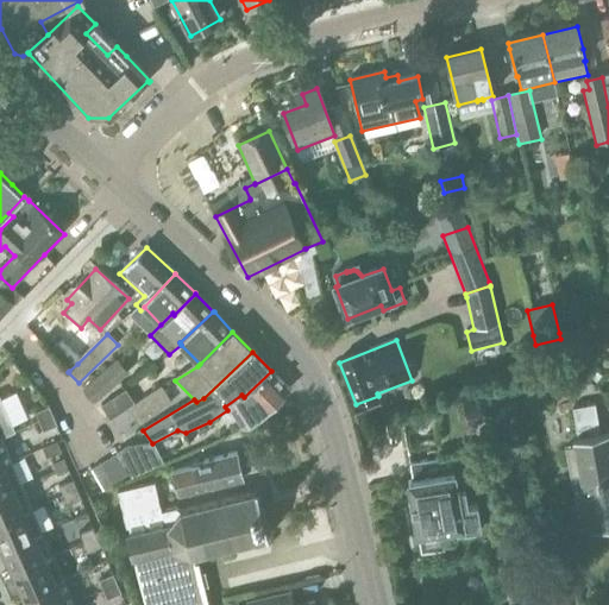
[(127,376),(118,363),(86,390),(95,403),(127,376)]
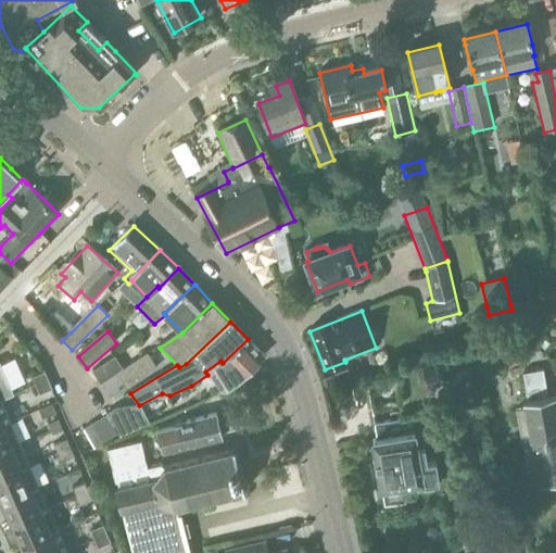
[(265,357),(248,339),(223,363),(220,361),(205,372),(207,375),(219,393),(239,381),(265,357)]
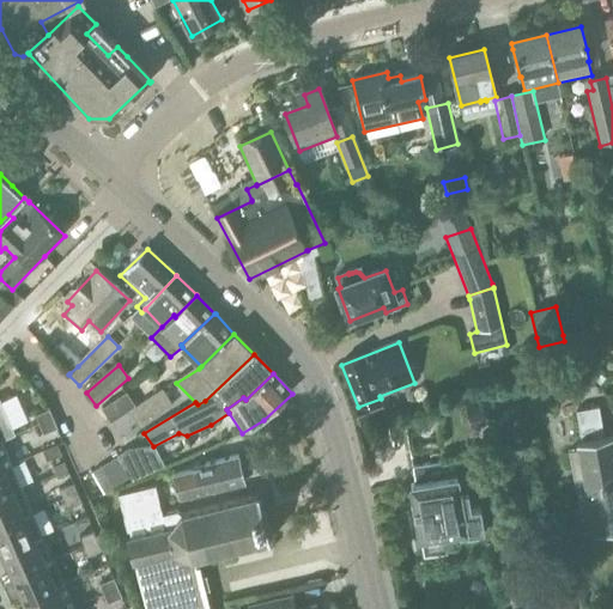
[(174,408),(163,391),(131,413),(141,430),(174,408)]
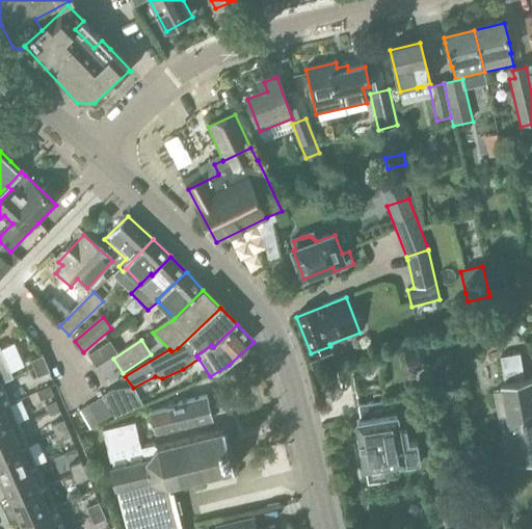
[(449,341),(421,345),(424,364),(436,362),(441,388),(457,385),(449,341)]
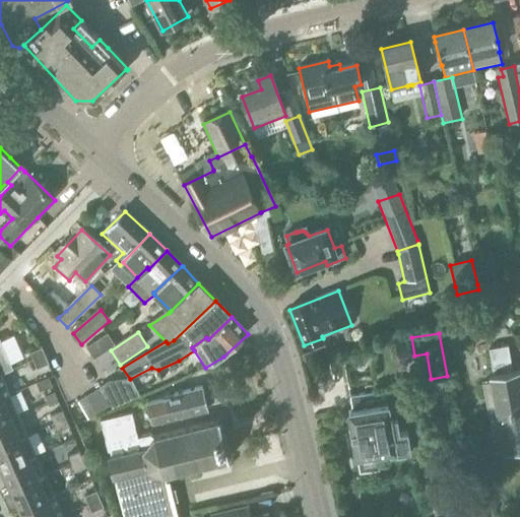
[(115,345),(108,334),(86,347),(93,359),(115,345)]
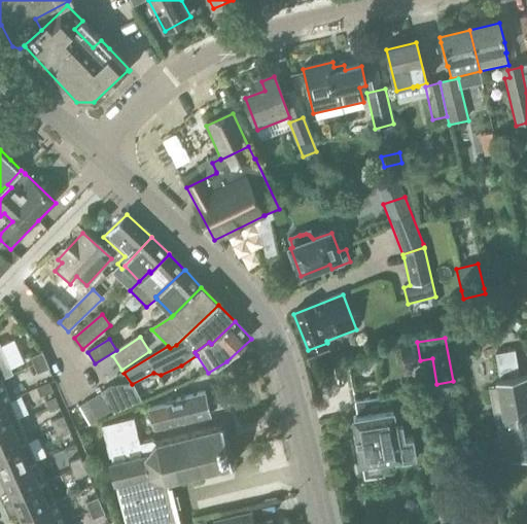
[(0,380),(1,380),(1,381),(13,376),(0,344),(0,380)]
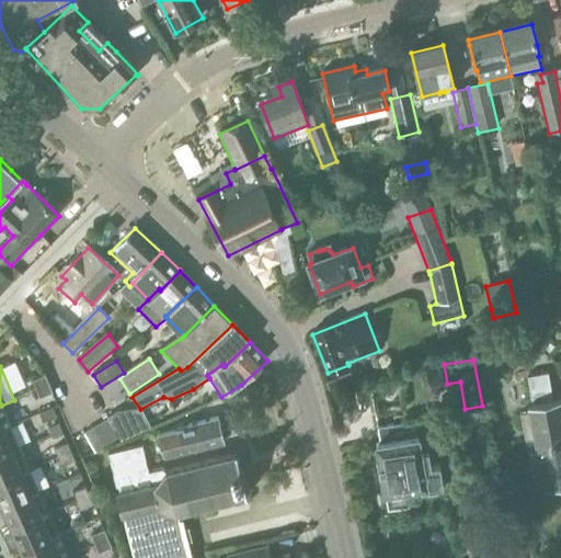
[(527,378),(533,406),(529,406),(530,414),(521,414),(527,450),(560,443),(560,403),(560,400),(553,401),(548,374),(527,378)]
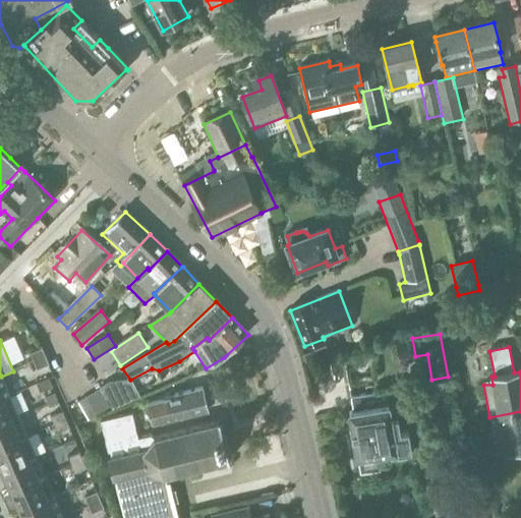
[(31,354),(34,361),(46,356),(43,349),(31,354)]
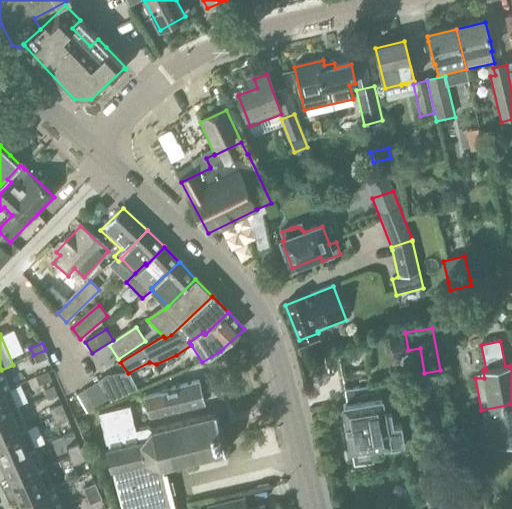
[(48,359),(45,350),(33,355),(37,364),(48,359)]
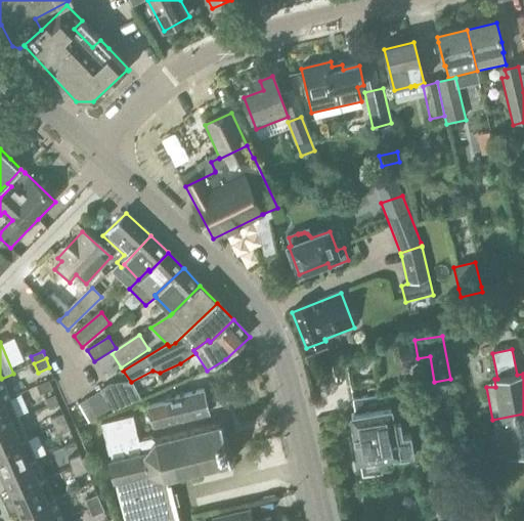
[(0,402),(10,399),(1,379),(1,378),(0,378),(0,402)]
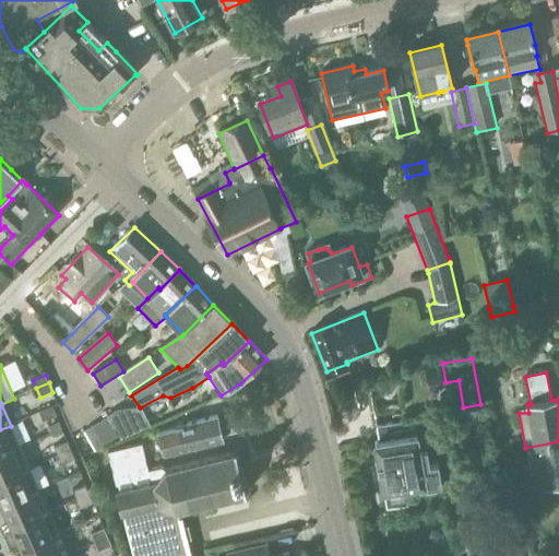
[(39,413),(44,422),(56,416),(52,407),(39,413)]
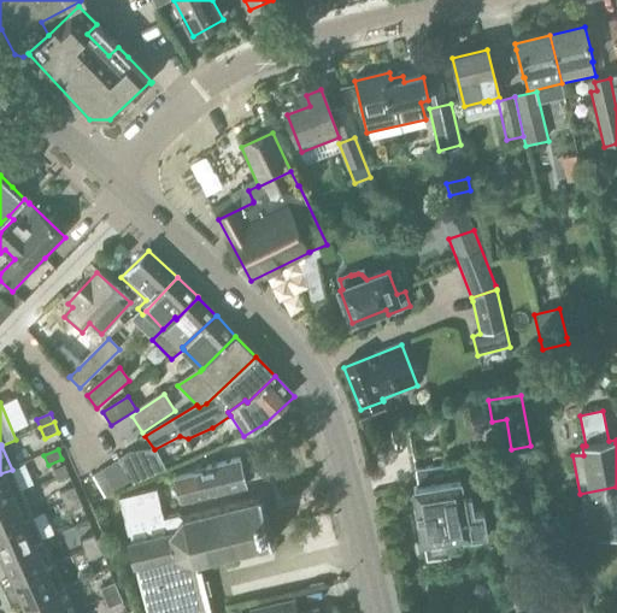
[(182,502),(213,494),(213,495),(247,487),(241,460),(207,467),(207,471),(177,478),(182,502)]
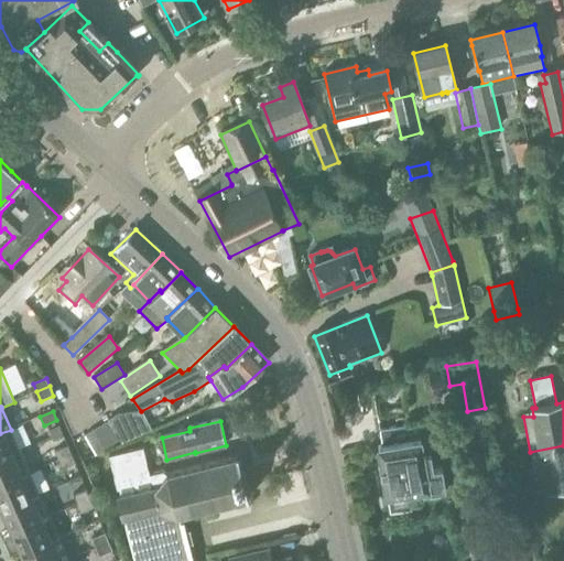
[(94,432),(104,449),(104,450),(119,441),(108,422),(94,432)]
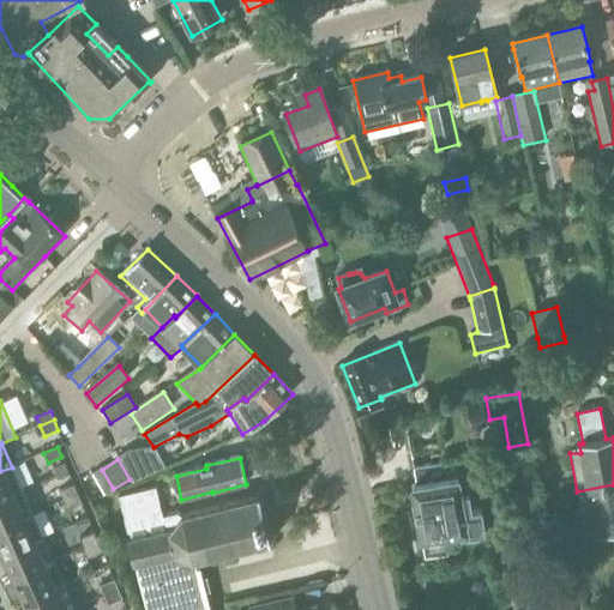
[(447,481),(438,482),(445,536),(461,533),(462,538),(465,537),(470,543),(481,542),(483,533),(486,533),(481,511),(471,512),(469,497),(483,495),(480,475),(475,475),(473,459),(444,464),(447,481)]
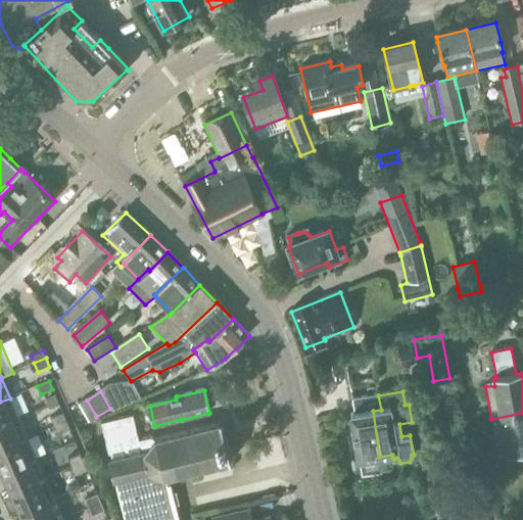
[(354,414),(351,415),(359,459),(359,461),(361,460),(363,475),(381,472),(379,457),(373,411),(381,410),(378,395),(354,399),(352,399),(354,414)]
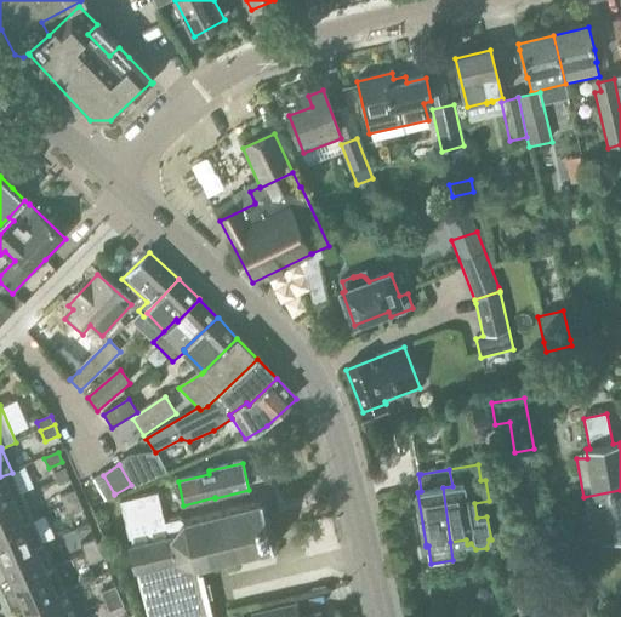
[(0,506),(22,496),(12,473),(0,476),(0,506)]
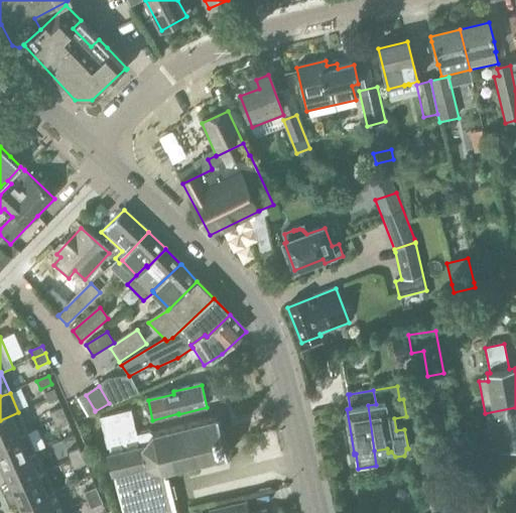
[(86,395),(78,400),(86,414),(95,410),(86,395)]
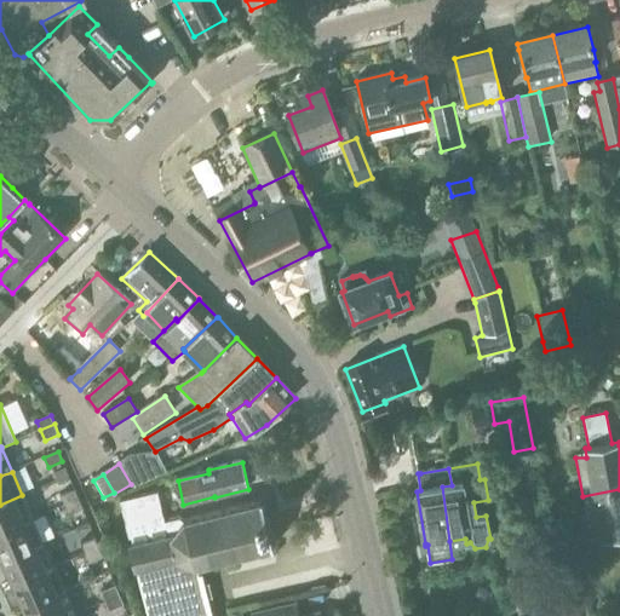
[(601,531),(602,541),(619,536),(619,489),(583,496),(590,535),(601,531)]
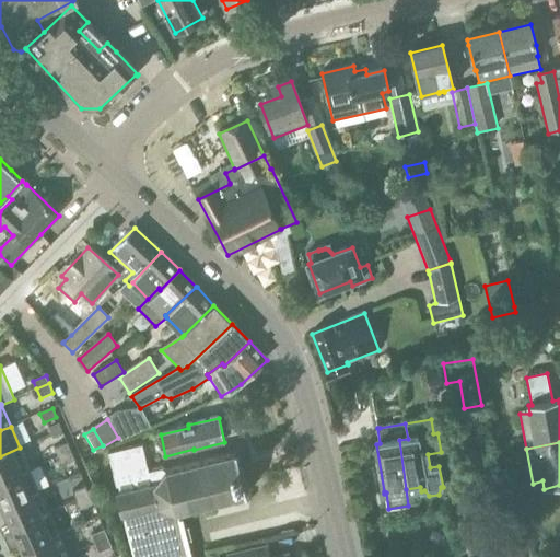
[(55,449),(58,456),(71,451),(68,443),(55,449)]
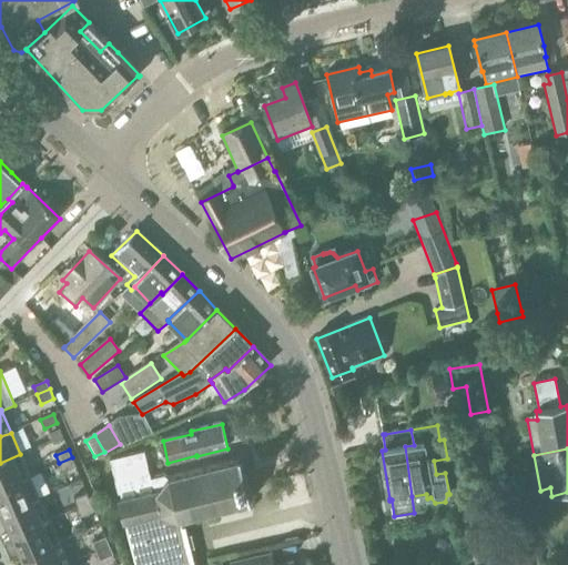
[(120,501),(124,522),(134,564),(191,564),(189,551),(195,548),(192,535),(185,537),(181,521),(250,503),(246,488),(250,487),(246,474),(243,475),(240,460),(169,477),(169,478),(169,480),(164,476),(151,480),(144,452),(110,460),(118,494),(120,493),(122,500),(120,501)]
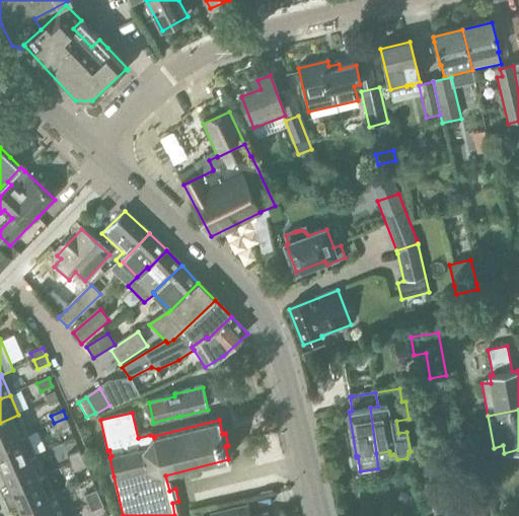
[(0,446),(27,435),(18,415),(0,423),(0,446)]
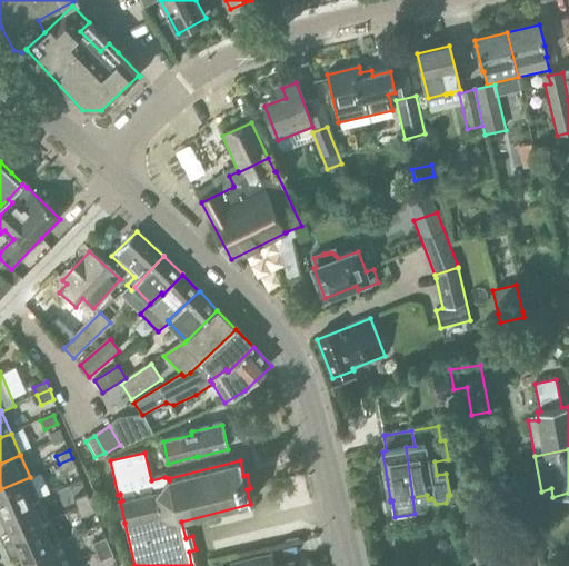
[(76,468),(72,458),(59,464),(62,474),(76,468)]
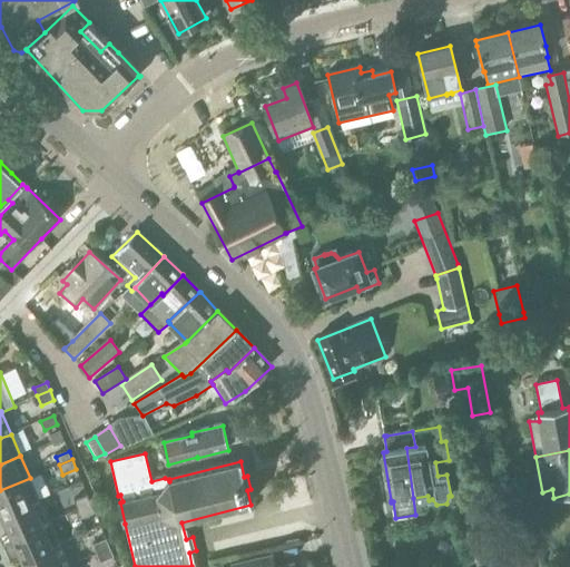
[(40,499),(30,478),(0,490),(0,510),(2,516),(40,499)]
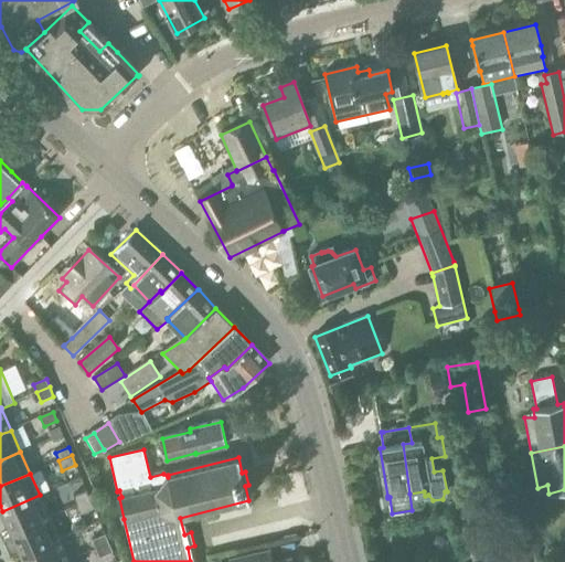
[(74,497),(77,505),(91,499),(86,491),(74,497)]
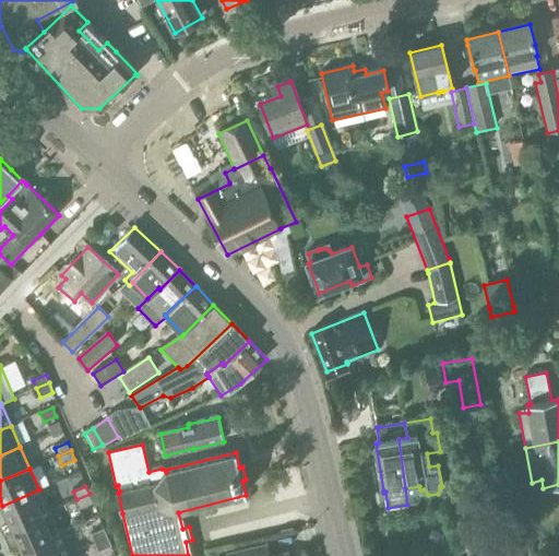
[(48,511),(39,489),(2,506),(12,528),(48,511)]
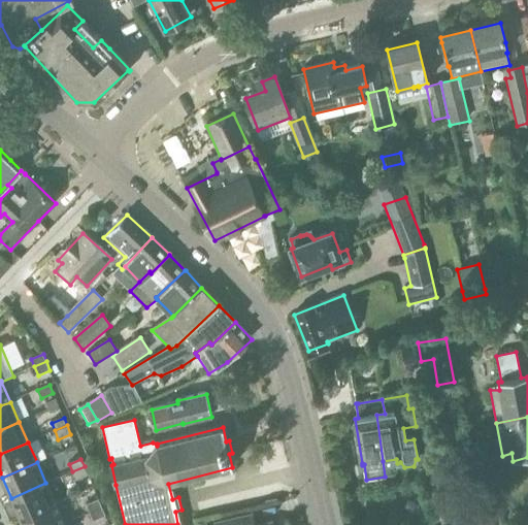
[(88,474),(85,466),(72,471),(75,480),(88,474)]
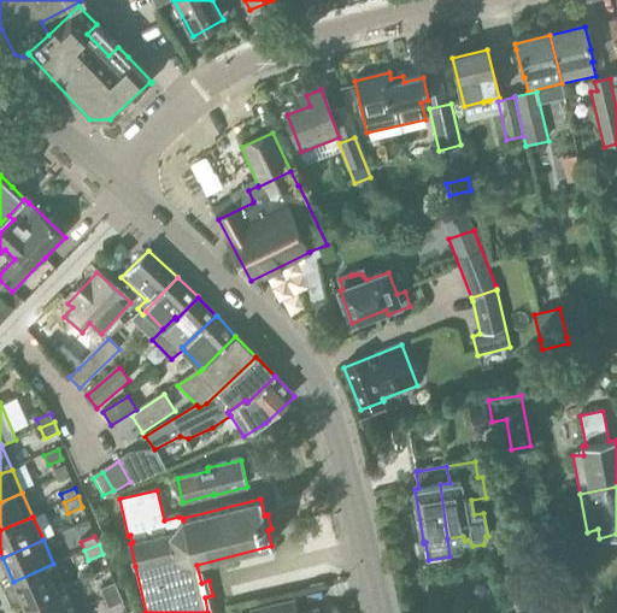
[(563,569),(574,569),(573,553),(562,553),(563,569)]
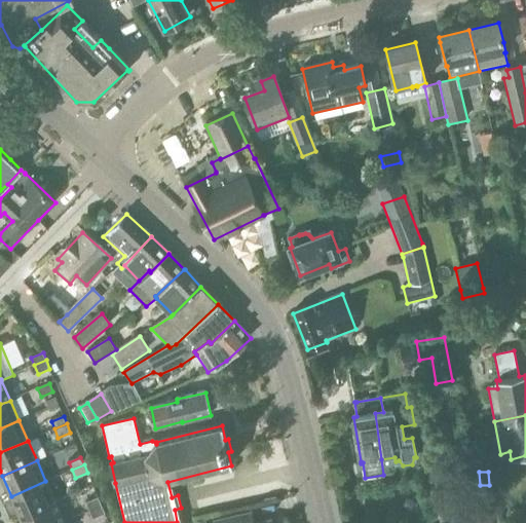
[(11,496),(20,517),(54,501),(45,481),(11,496)]
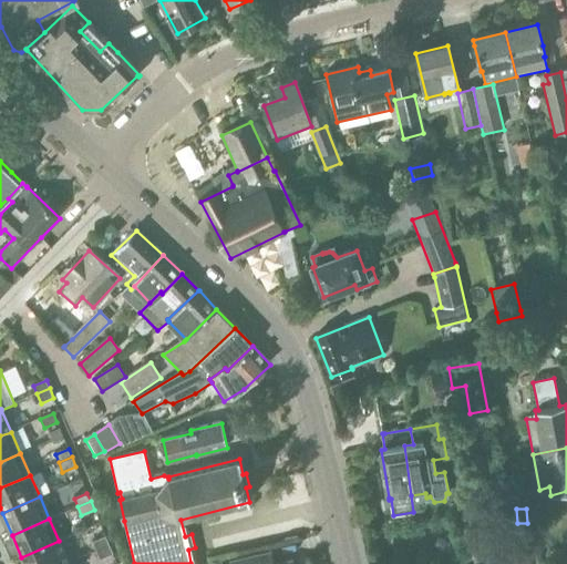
[(93,542),(96,551),(109,544),(105,536),(93,542)]
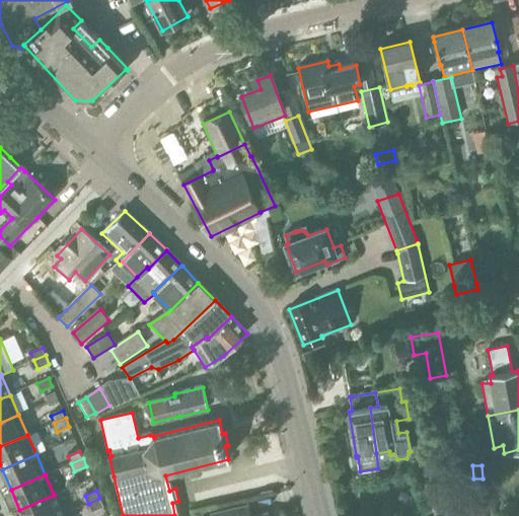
[(63,515),(54,495),(19,510),(22,515),(63,515)]
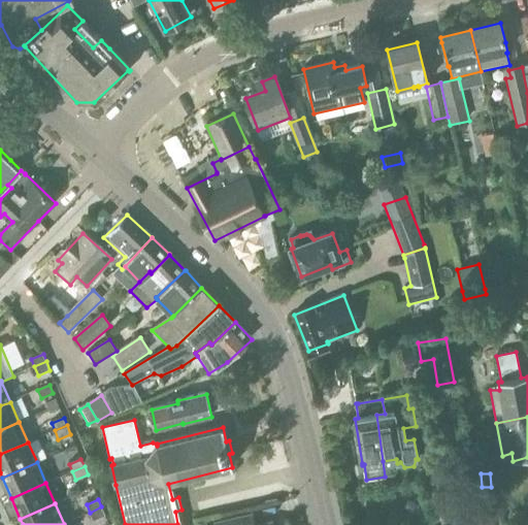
[(105,516),(101,506),(90,513),(93,521),(105,516)]
